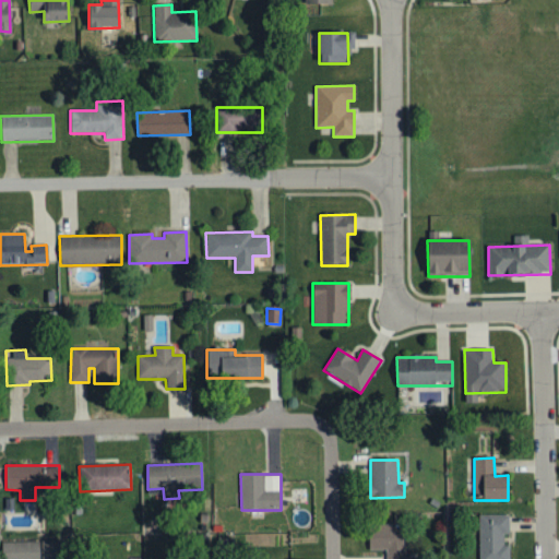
[(509,514),(478,515),(478,558),(509,558),(510,545),(503,545),(503,534),(510,534),(509,514)]
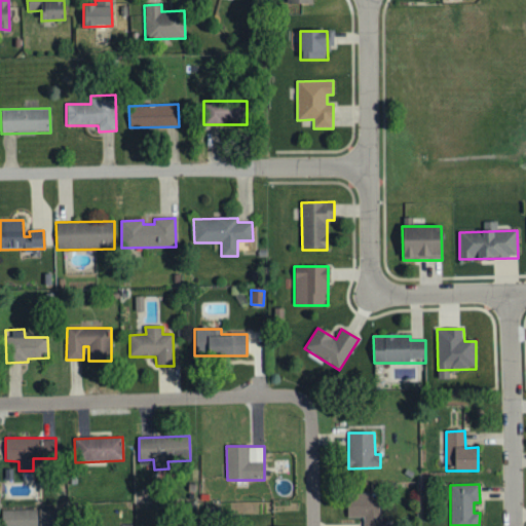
[(385,525),(385,522),(380,522),(380,494),(347,493),(346,518),(364,518),(364,525),(385,525)]
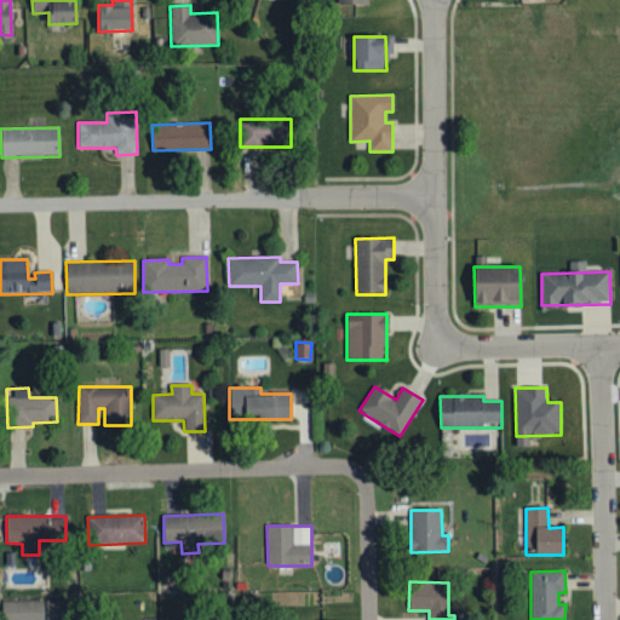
[(306,593),(277,592),(276,613),(305,613),(306,593)]
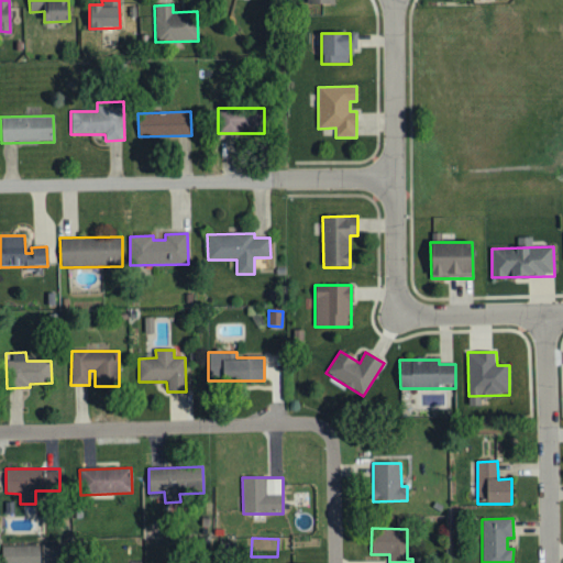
[(63,562),(63,544),(1,547),(1,562),(63,562)]
